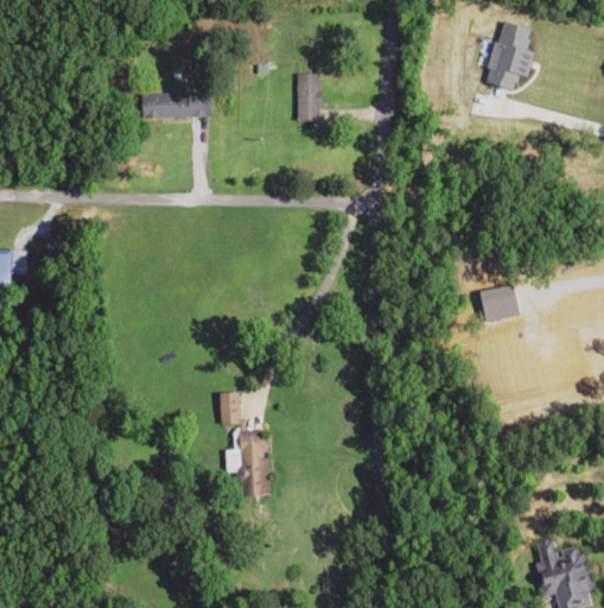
[(298,120),(320,120),(320,73),(298,73),(298,120)]
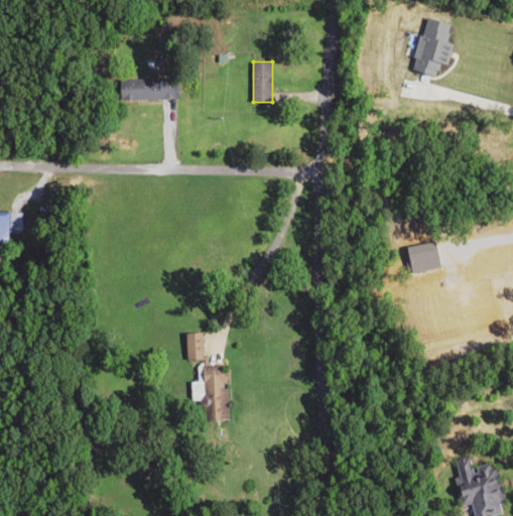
[(179,99),(179,78),(121,78),(121,99),(179,99)]
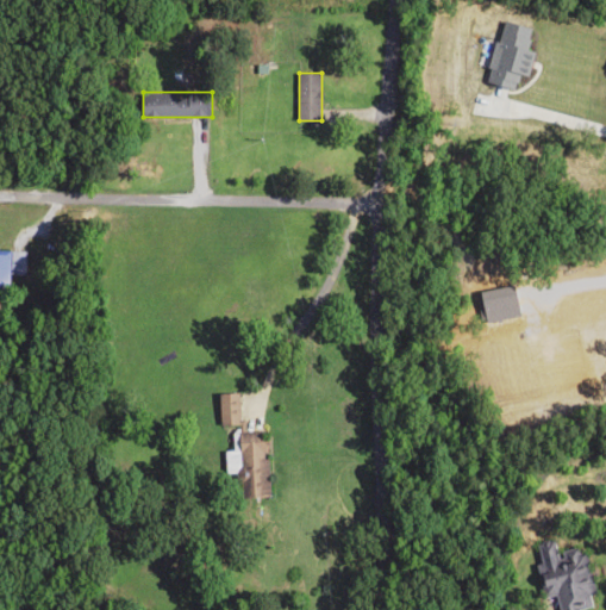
[(0,288),(11,290),(11,275),(25,275),(25,251),(0,251),(0,288)]
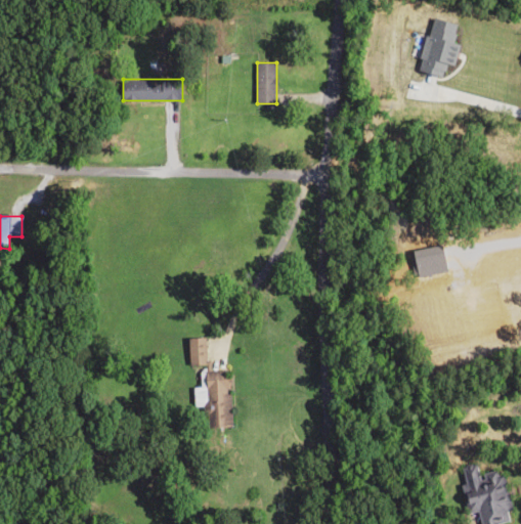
[(208,372),(208,338),(189,338),(190,366),(202,366),(202,388),(196,388),(196,407),(204,407),(204,428),(230,428),(230,370),(208,372)]
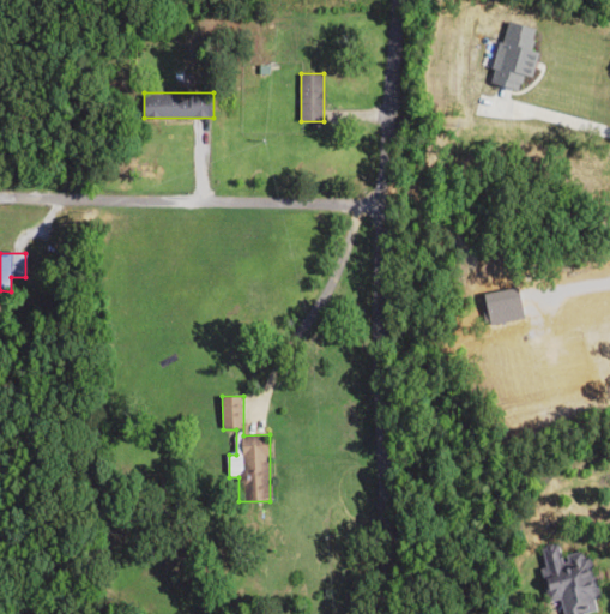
[(538,548),(547,602),(560,600),(562,613),(585,613),(601,612),(590,551),(561,555),(560,545),(538,548)]
